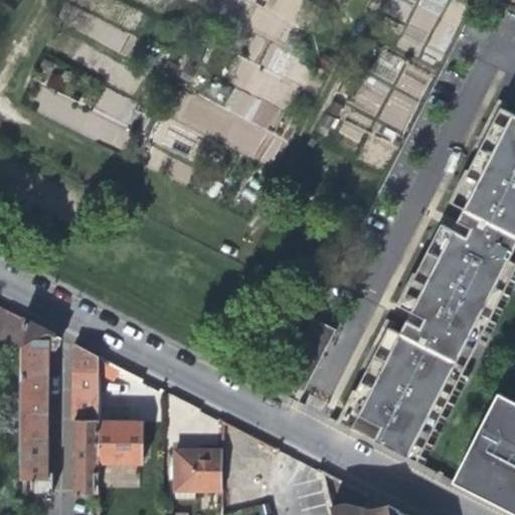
[(172,126),(268,160),(295,83),(243,64),(233,91),(210,82),(204,98),(185,91),(172,126)]
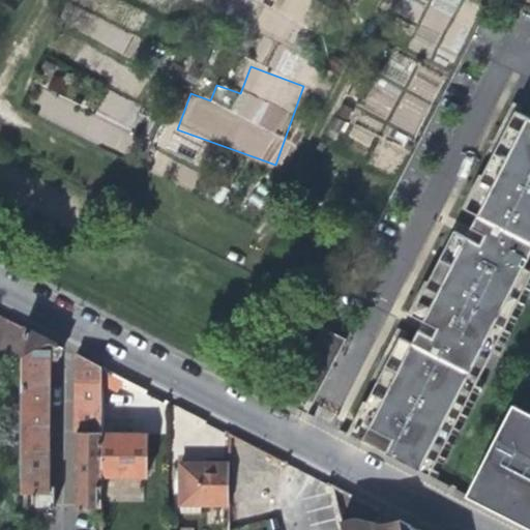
[(344,102),(337,114),(347,119),(354,109),(344,102)]
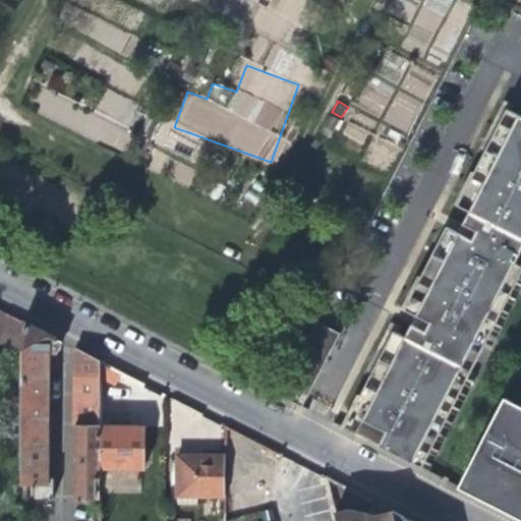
[(520,114),(508,108),(505,107),(482,151),(456,203),(467,208),(457,230),(446,224),(404,306),(415,312),(404,336),(395,331),(392,330),(369,374),(351,411),(343,426),(375,443),(421,465),(520,266),(520,114)]
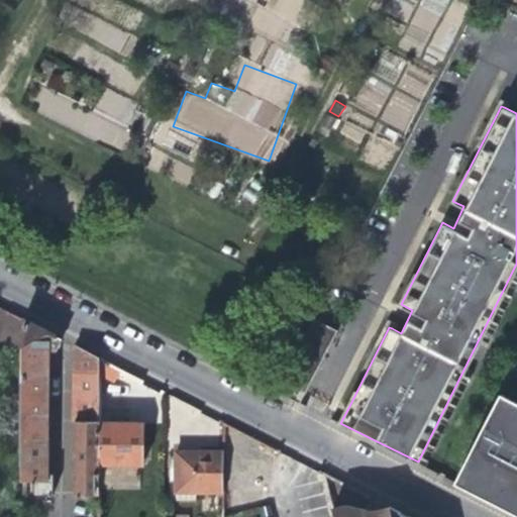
[(328,112),(322,123),(331,128),(337,118),(328,112)]
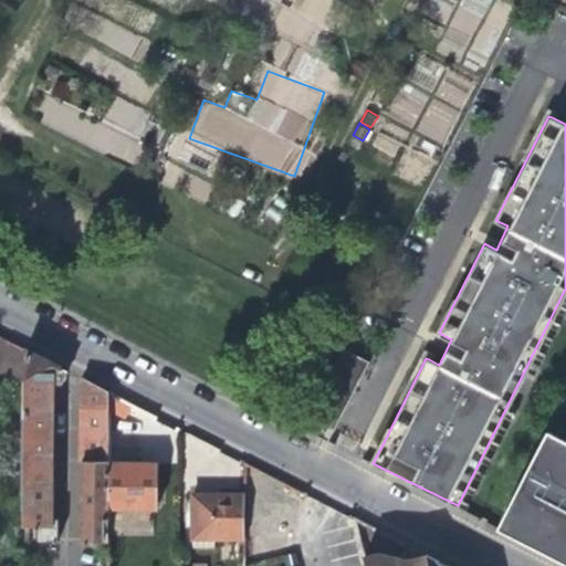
[(302,427),(326,439),(335,423),(367,358),(343,346),(302,427)]
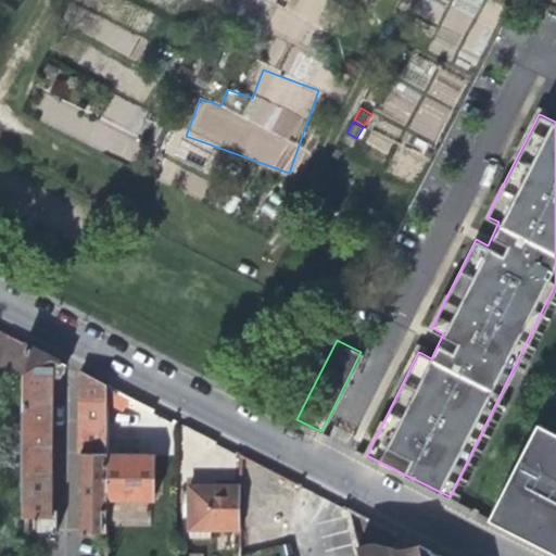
[(36,515),(36,529),(54,529),(54,506),(47,506),(47,376),(52,376),(57,376),(64,364),(22,342),(23,515),(36,515)]
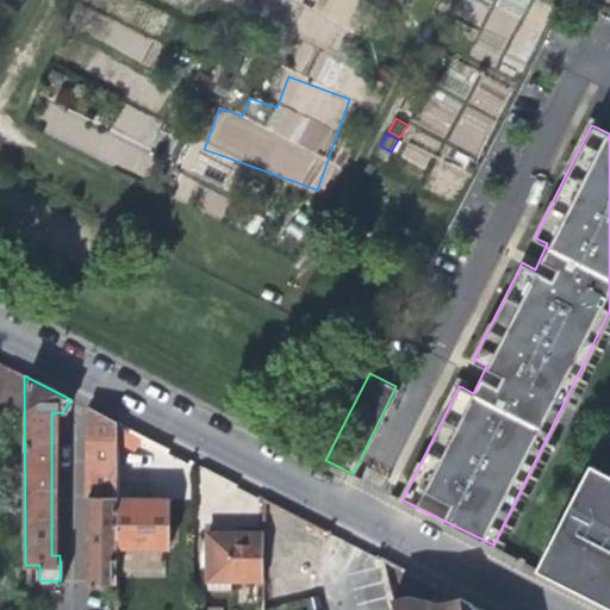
[(425,435),(433,439),(459,386),(462,387),(466,380),(456,375),(425,435)]
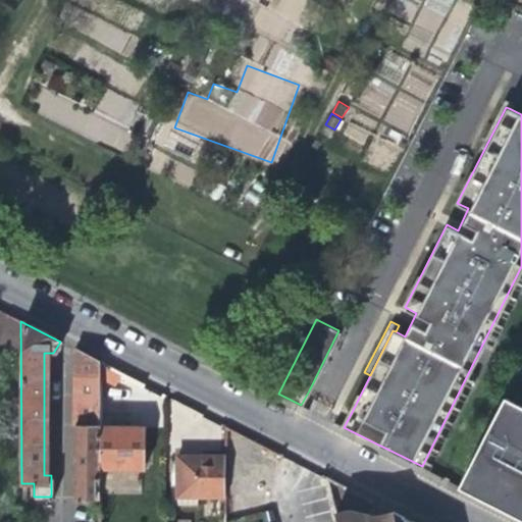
[(97,497),(97,466),(97,425),(97,398),(97,361),(71,348),(72,497),(97,497)]
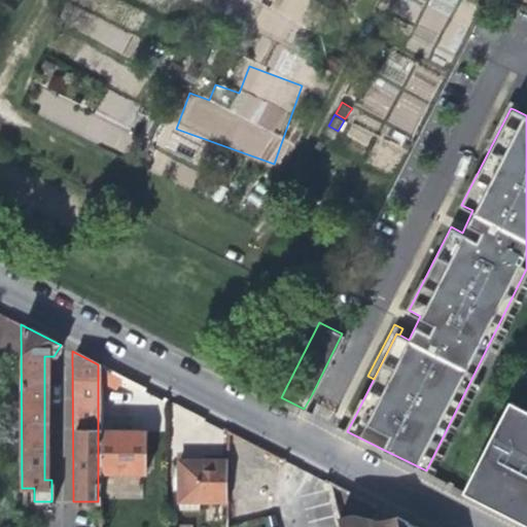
[(118,401),(118,375),(98,364),(98,401),(118,401)]
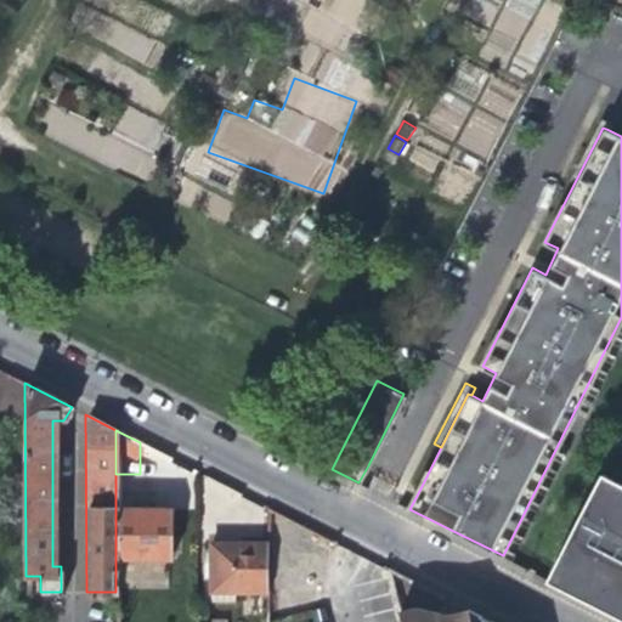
[(358,482),(410,509),(419,491),(368,465),(358,482)]
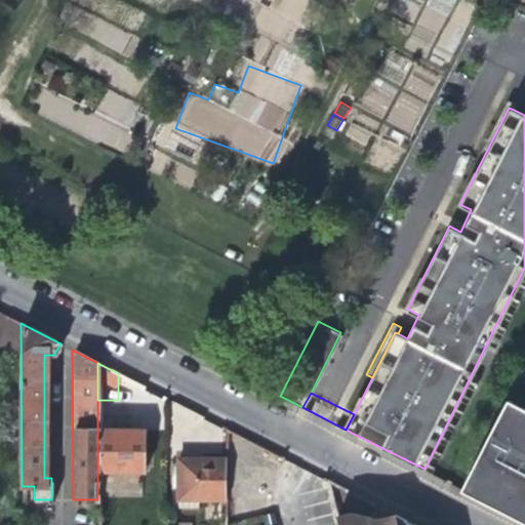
[(524,407),(506,398),(459,489),(492,506),(524,522),(524,407)]
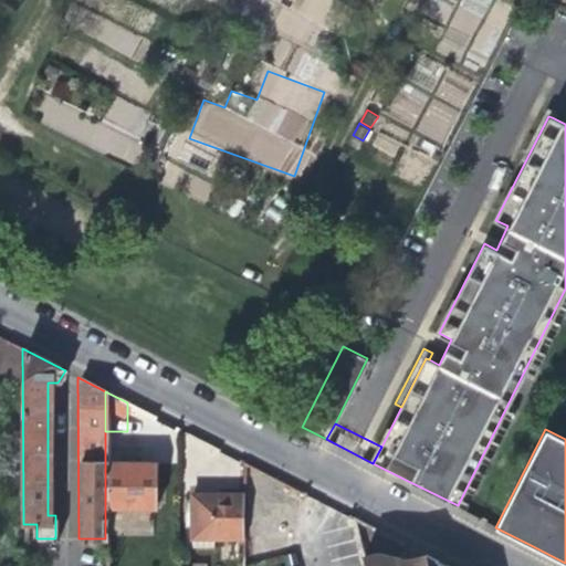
[(136,461),(105,461),(105,505),(155,505),(156,461),(136,461)]
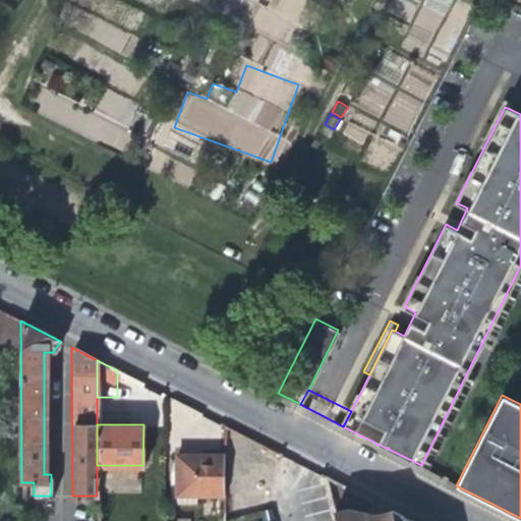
[(224,496),(224,456),(198,456),(175,455),(175,496),(224,496)]
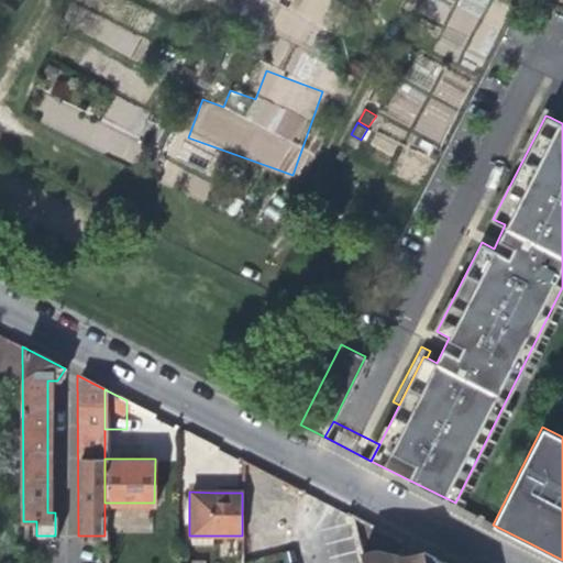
[(23,536),(36,536),(36,521),(23,521),(23,536)]
